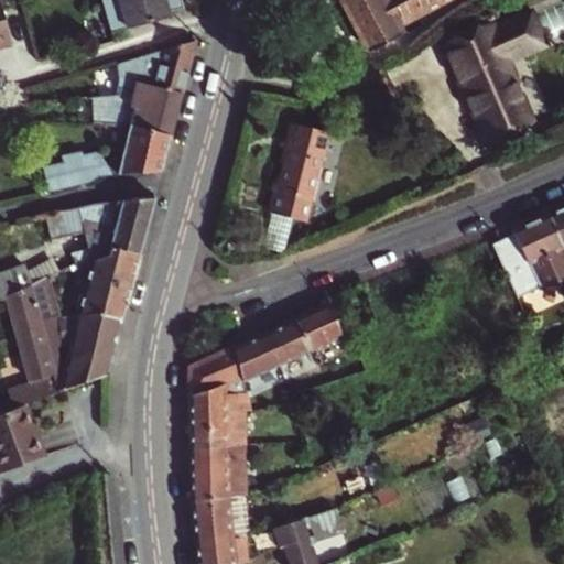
[(95,0),(96,0),(101,0),(111,36),(169,21),(167,17),(184,12),(181,0),(95,0)]
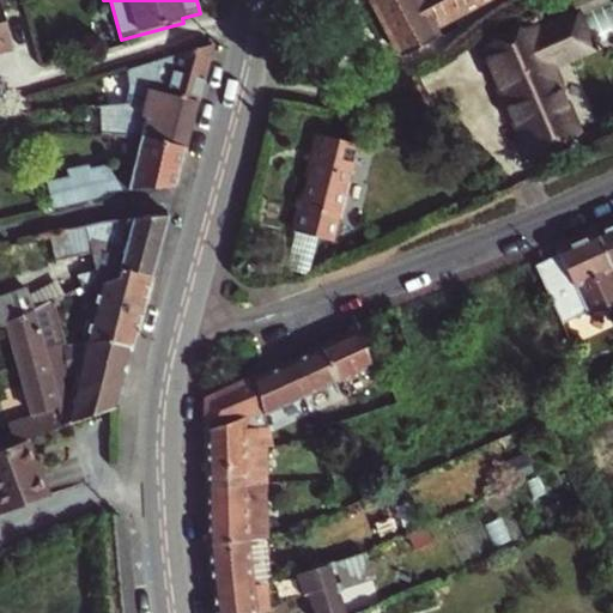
[(390,34),(401,52),(434,35),(429,23),(471,0),(372,0),(384,23),(382,30),(390,34)]
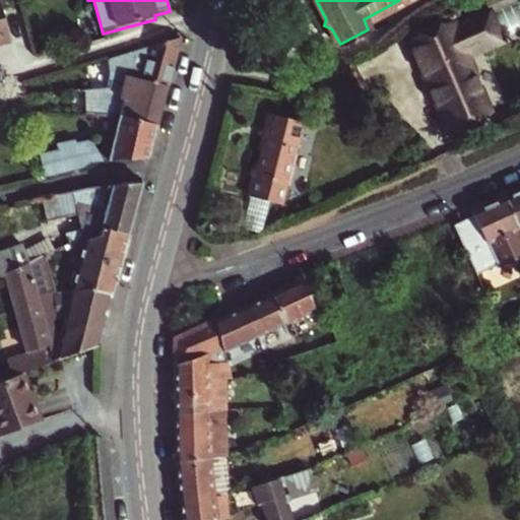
[(493,5),(411,39),(448,125),(486,109),(464,55),(507,38),(493,5)]
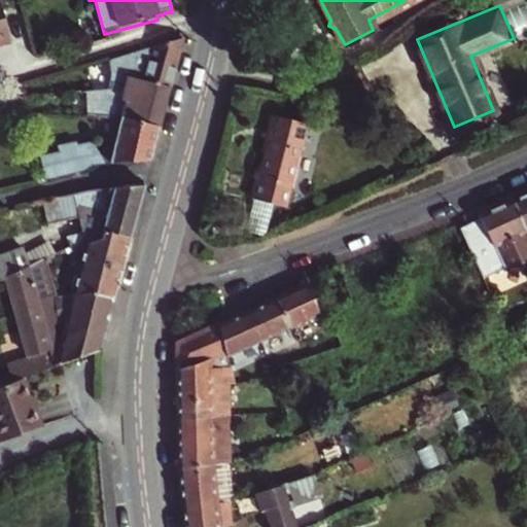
[(137,54),(130,77),(172,88),(184,39),(137,54)]
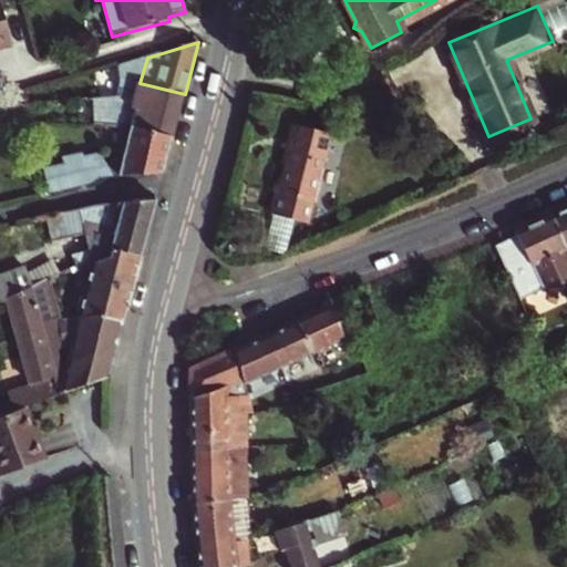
[(138,92),(140,83),(122,79),(120,88),(124,89),(132,91),(138,92)]
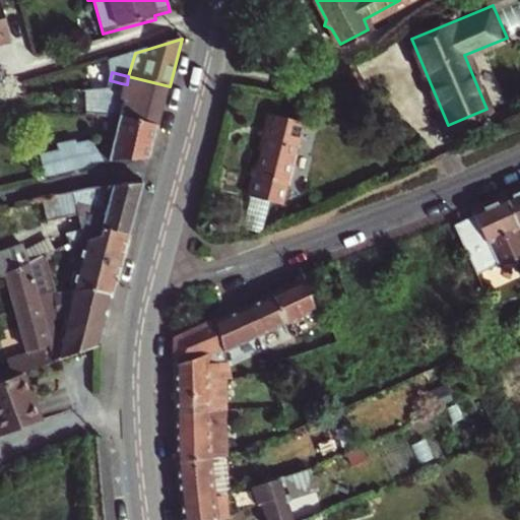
[(106,114),(122,117),(158,125),(170,86),(128,76),(127,84),(121,83),(114,81),(113,88),(106,114)]
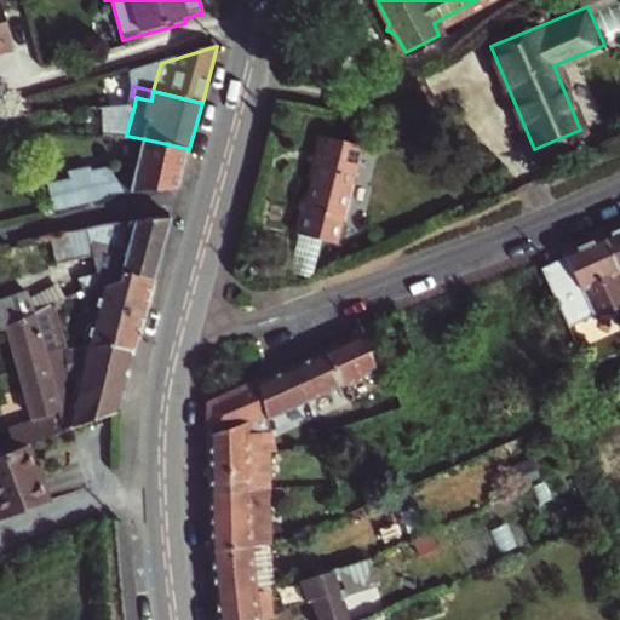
[(127,104),(107,104),(107,128),(127,130),(127,104)]
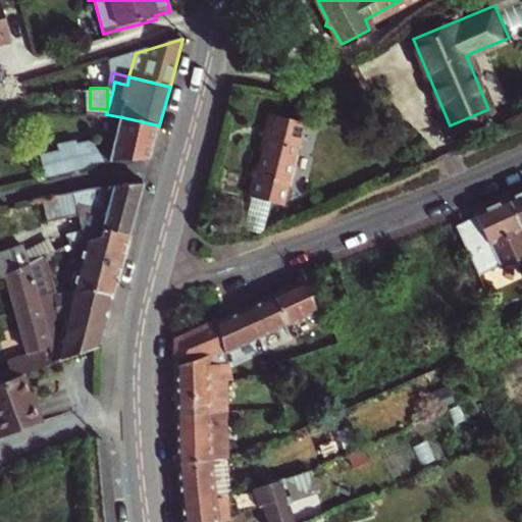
[(298,122),(268,115),(250,194),(278,201),(298,122)]
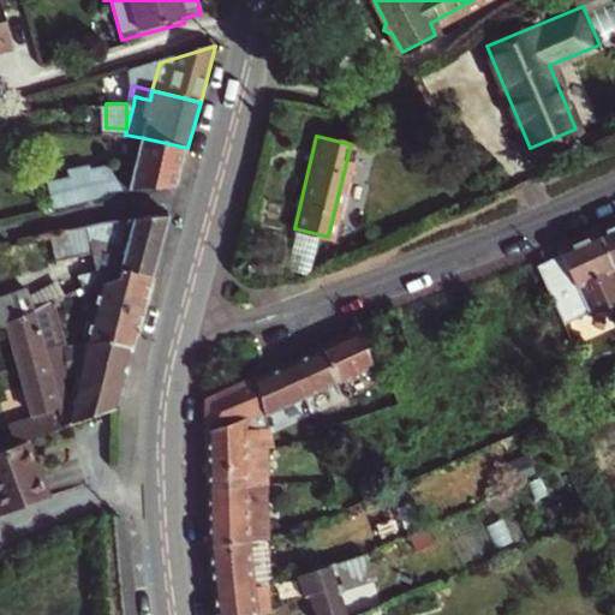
[(187,148),(144,138),(136,175),(129,174),(120,180),(113,174),(94,172),(93,167),(73,171),(75,178),(51,183),(57,210),(100,201),(109,192),(178,184),(187,148)]
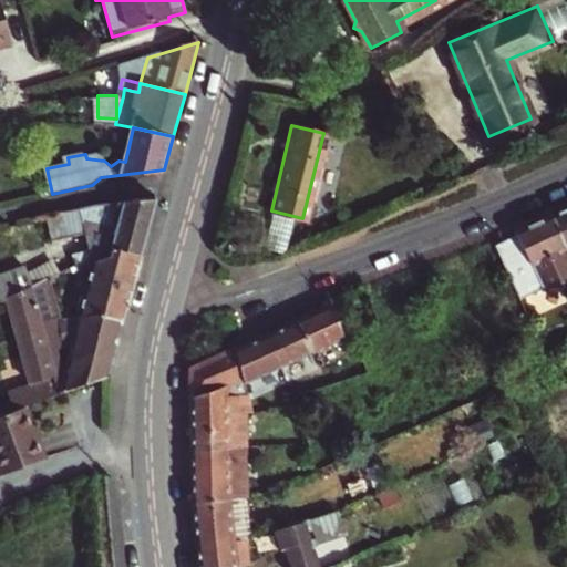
[(91,208),(58,216),(64,243),(86,237),(91,253),(96,250),(100,265),(109,261),(112,248),(142,256),(156,199),(91,208)]
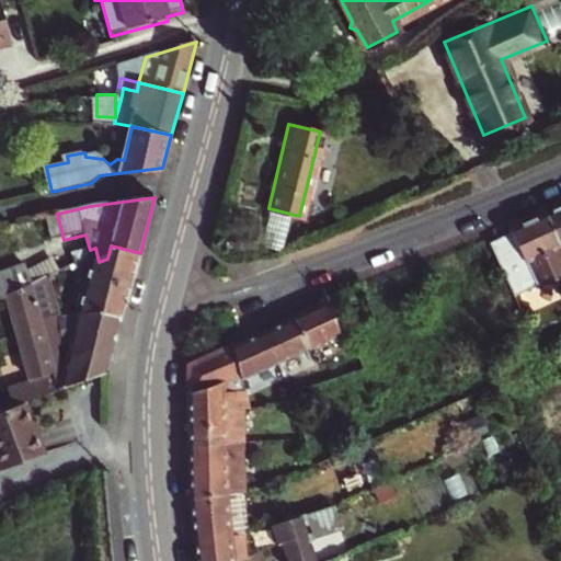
[(560,203),(544,210),(558,242),(560,249),(560,203)]
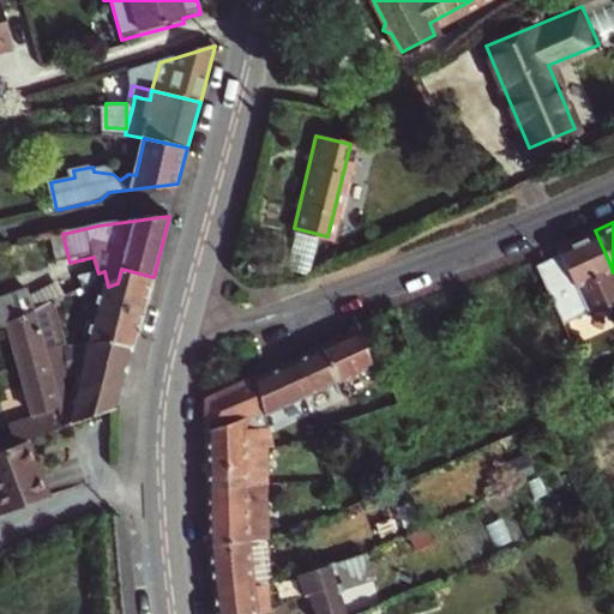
[(595,230),(555,250),(557,253),(533,265),(560,324),(585,312),(587,315),(613,302),(613,272),(611,265),(595,230)]
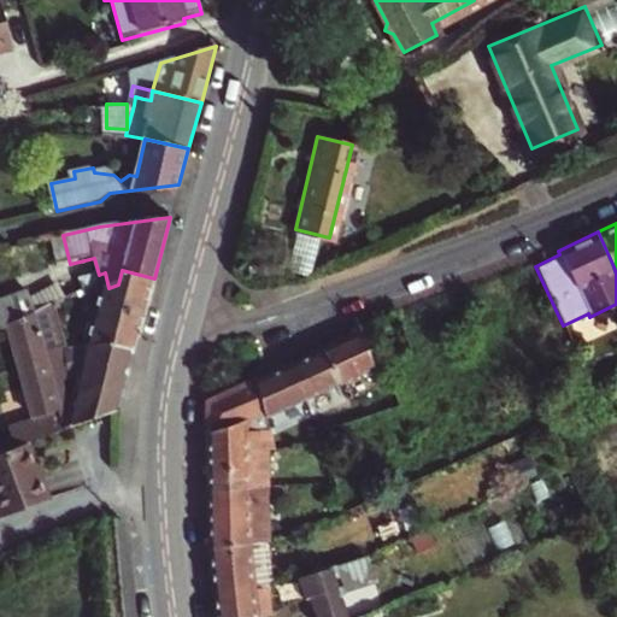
[(101,289),(86,348),(139,336),(154,278),(122,270),(118,285),(109,288),(101,289)]
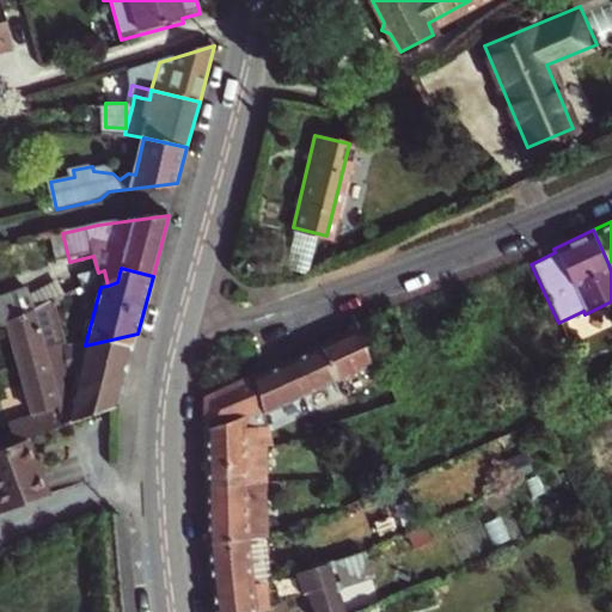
[(0,328),(7,325),(54,304),(48,285),(0,301),(0,328)]
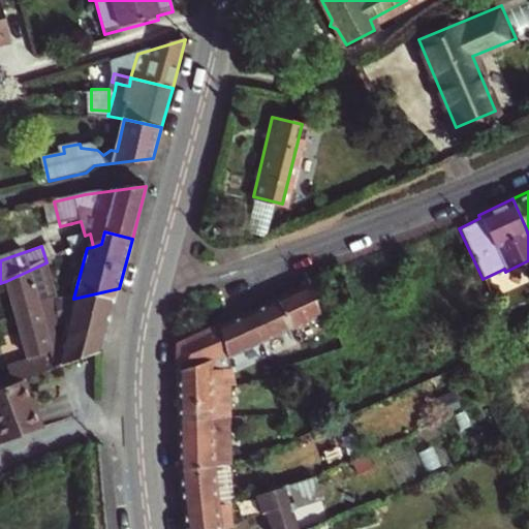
[(59,302),(47,262),(6,281),(26,359),(3,368),(10,387),(25,382),(102,351),(119,288),(73,299),(59,302)]
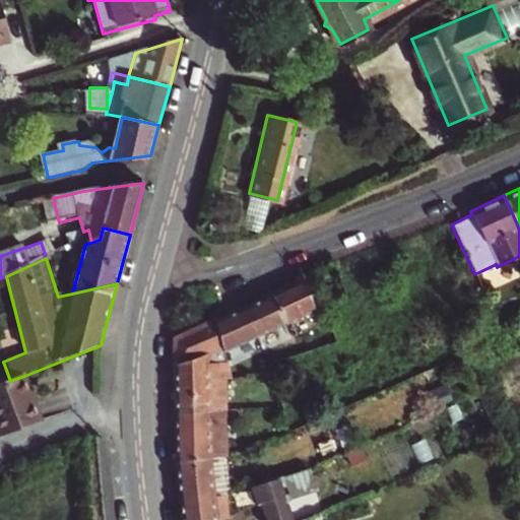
[(317,308),(304,279),(271,294),(286,322),(317,308)]
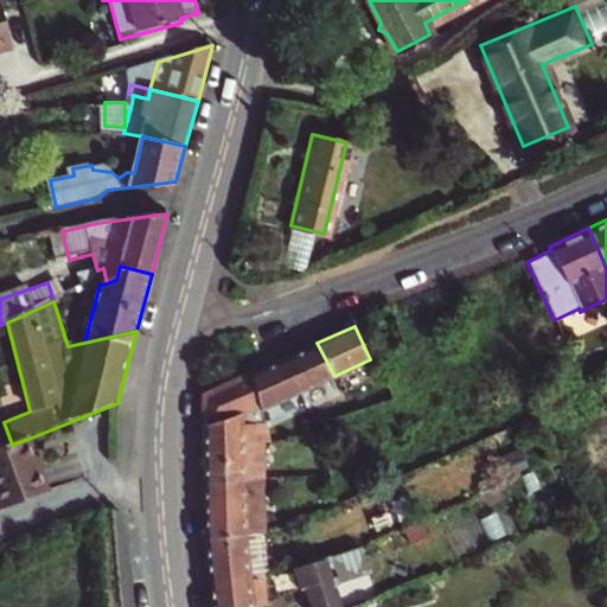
[(305,389),(334,376),(317,343),(283,357),(299,391),(305,389)]
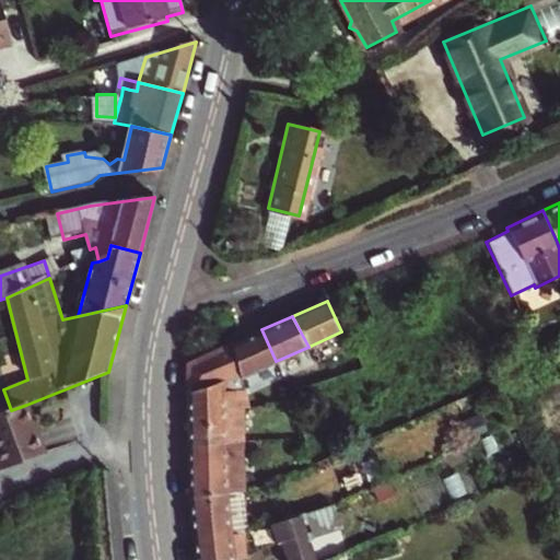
[(233,342),(243,375),(276,361),(261,329),(233,342)]
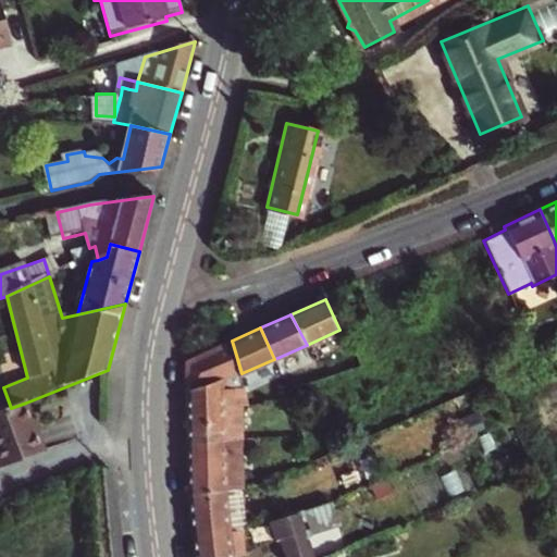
[(186,361),(186,390),(220,375),(221,385),(237,386),(245,383),(242,373),(232,341),(186,361)]
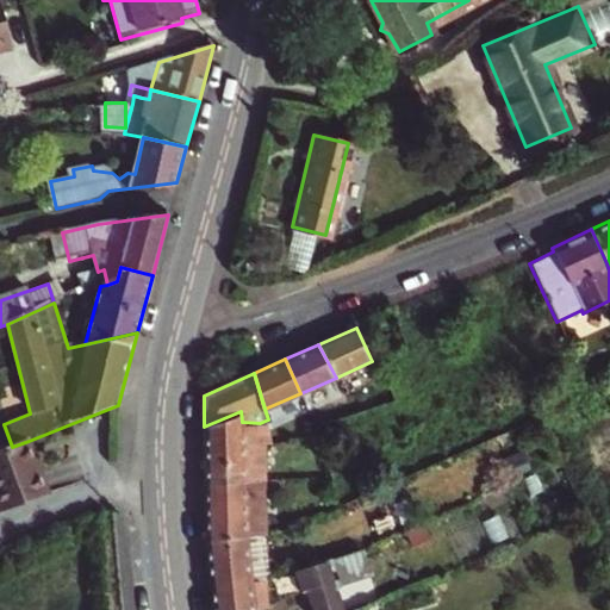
[(355,394),(332,400),(337,416),(360,410),(355,394)]
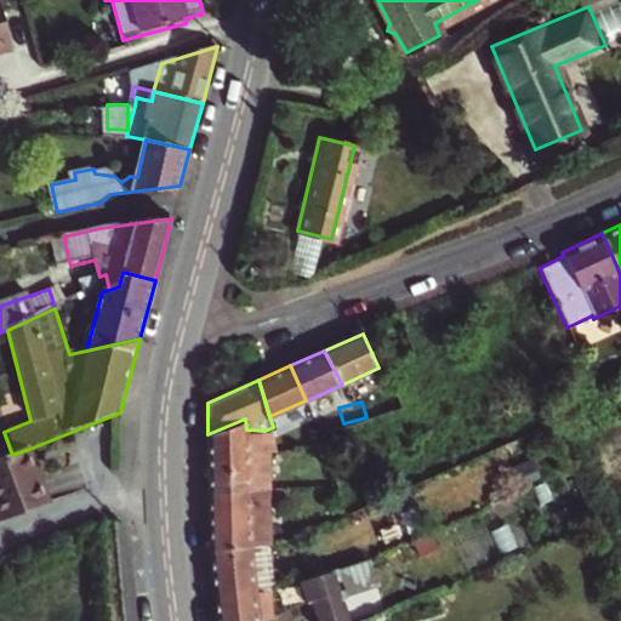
[(322,431),(339,425),(336,416),(319,421),(322,431)]
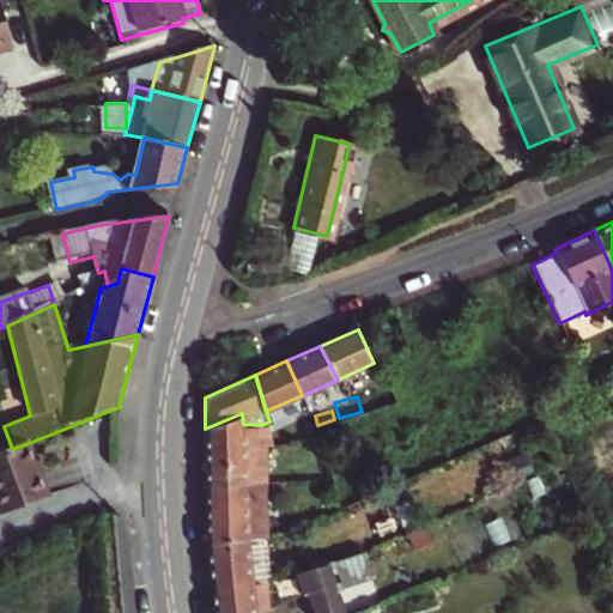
[(205,429),(206,467),(244,466),(263,465),(262,450),(271,449),(269,422),(261,425),(243,424),(242,413),(205,429)]
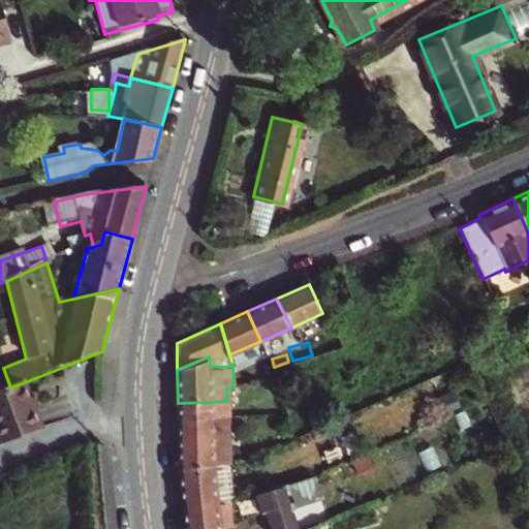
[(252,378),(271,371),(272,370),(268,360),(248,368),(252,378)]
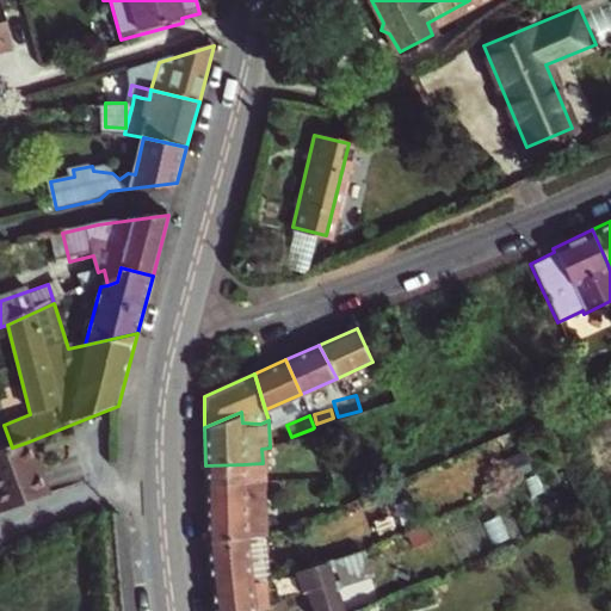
[(0,510),(2,517),(51,498),(29,442),(12,448),(0,451),(0,510)]
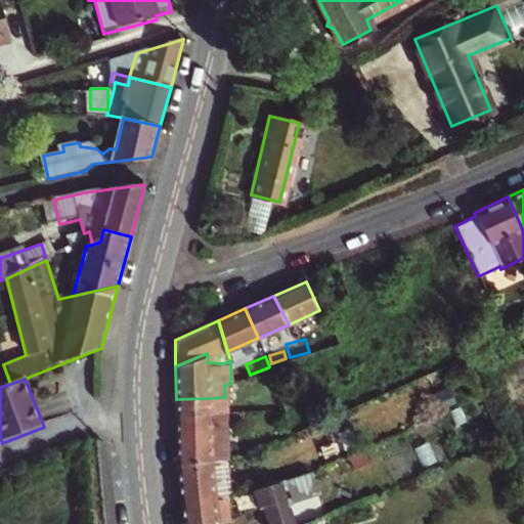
[(176,399),(176,415),(209,411),(225,410),(225,397),(209,398),(176,399)]
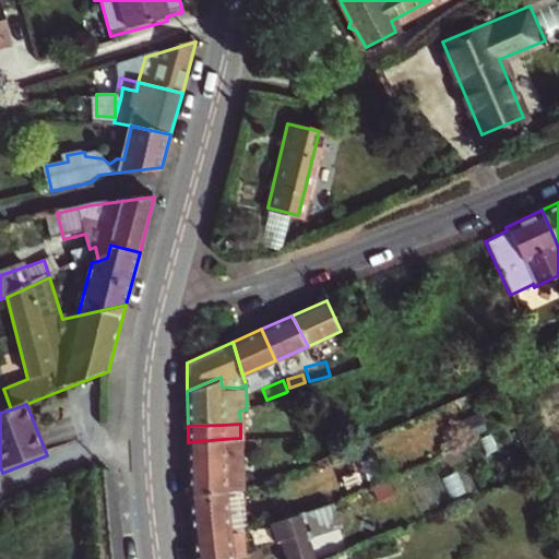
[(188,442),(189,461),(241,458),(240,438),(223,439),(188,442)]
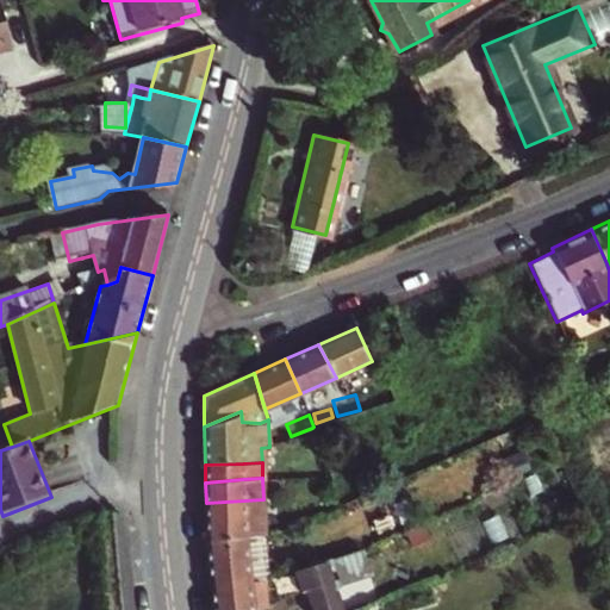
[(206,503),(207,539),(247,535),(265,534),(263,499),(206,503)]
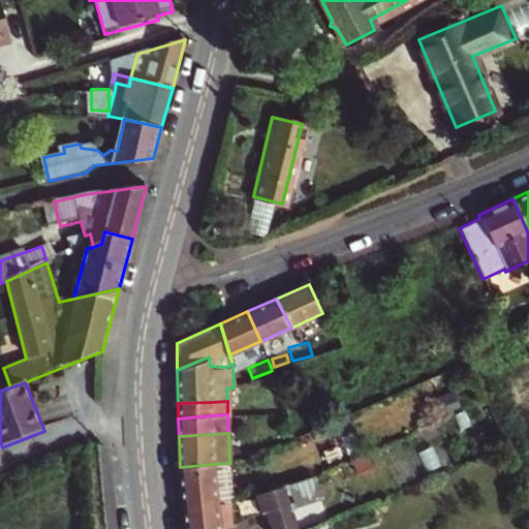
[(180,467),(184,528),(224,528),(234,524),(231,495),(216,496),(214,464),(180,467)]
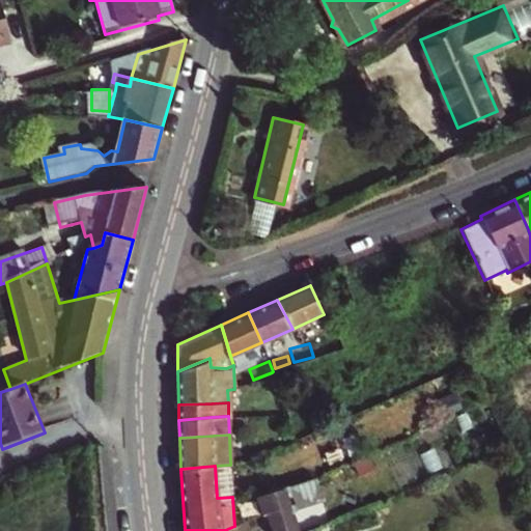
[(307,502),(301,482),(258,496),(263,512),(269,510),(275,530),(298,530),(291,507),(307,502)]
